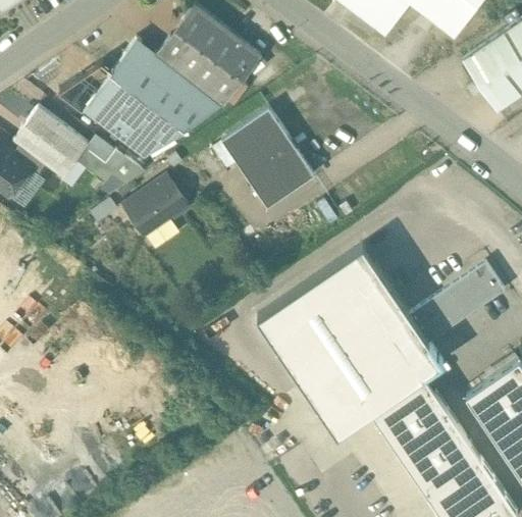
[(0,0),(0,16),(23,0),(0,0)]
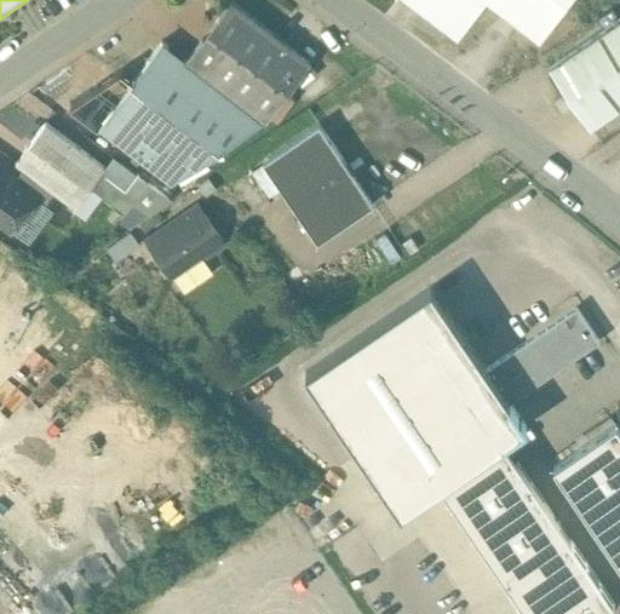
[(574,0),(397,0),(457,45),(487,6),(539,47),(574,0)]
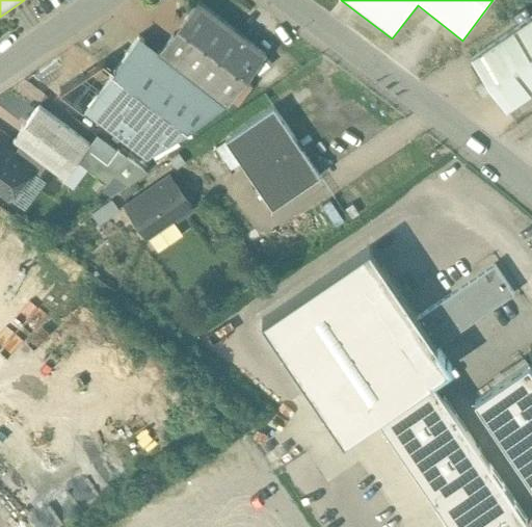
[(160,56),(159,57),(227,108),(265,57),(197,6),(160,56)]
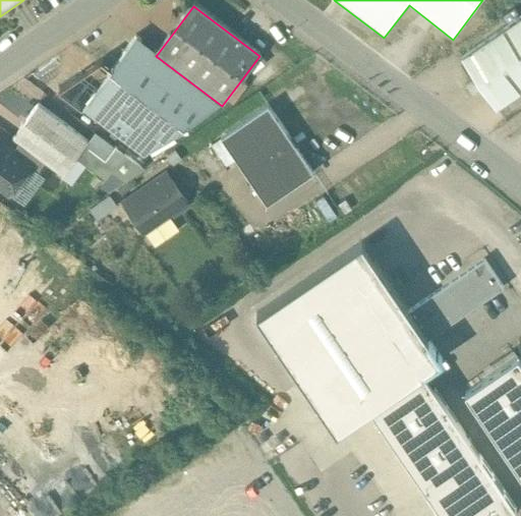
[(520,20),(512,27),(512,26),(461,61),(483,94),(497,112),(520,95),(520,20)]
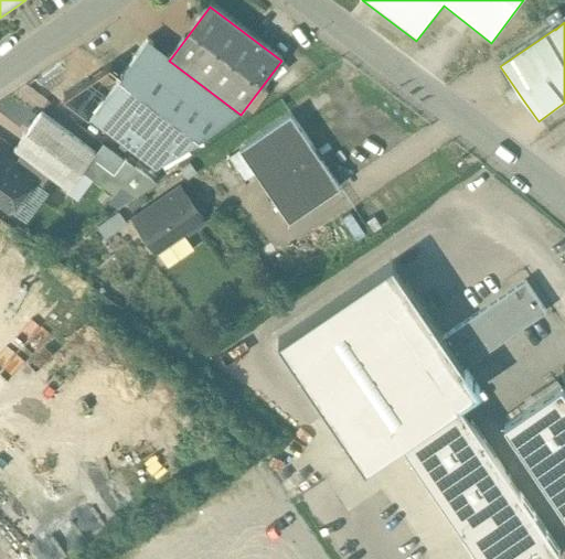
[(147,43),(89,119),(157,171),(241,115),(169,61),(170,60),(147,43)]
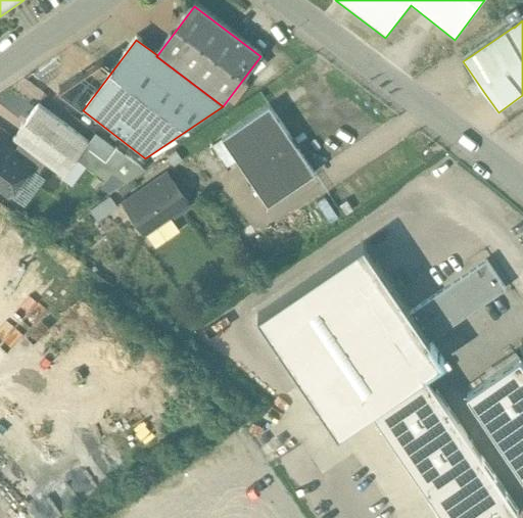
[(38,108),(13,142),(63,180),(76,162),(86,149),(88,146),(38,108)]
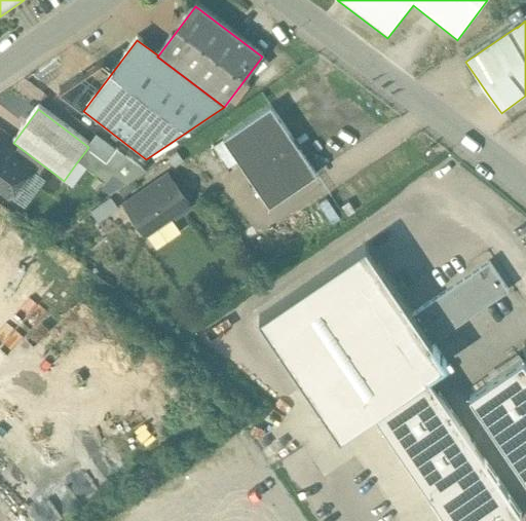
[(270,110),(223,142),(269,210),(316,178),(270,110)]
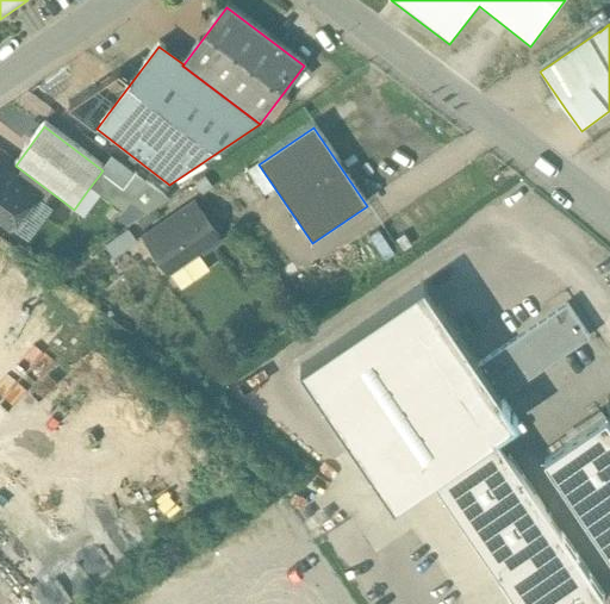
[(36,199),(0,172),(0,222),(11,231),(36,199)]
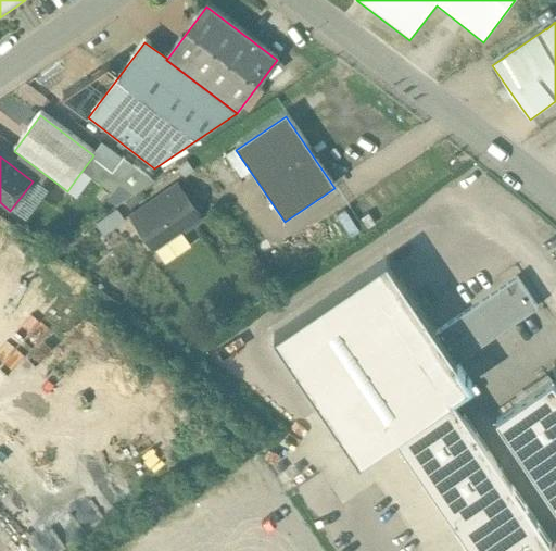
[(154,185),(123,161),(112,175),(91,159),(80,173),(113,197),(118,188),(119,189),(121,189),(134,199),(154,185)]
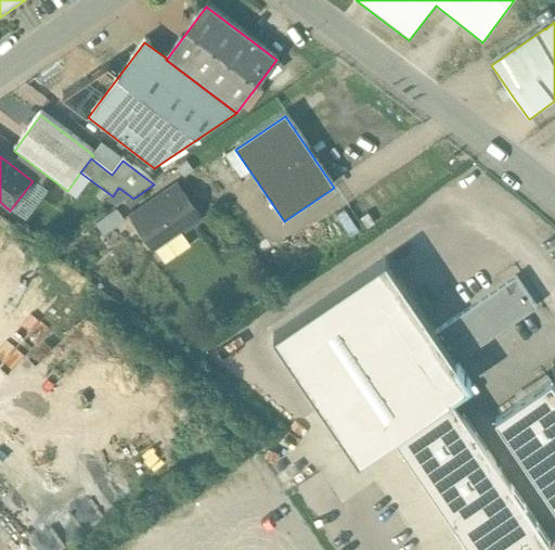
[(25,220),(47,191),(34,181),(11,209),(25,220)]
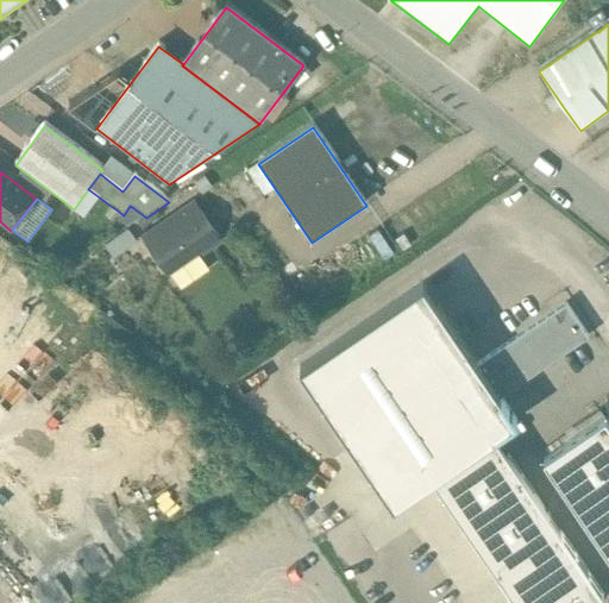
[(219,243),(195,207),(145,242),(169,277),(219,243)]
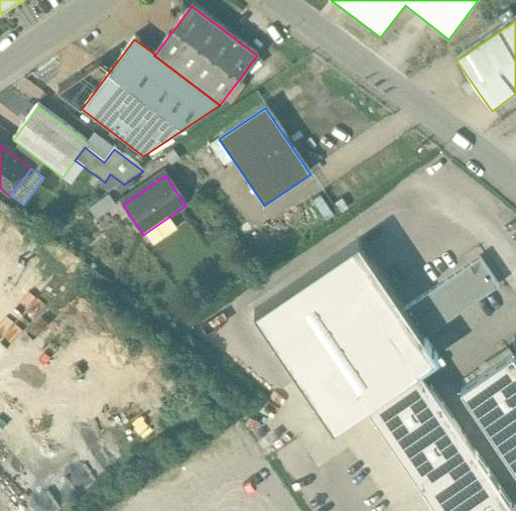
[(499,285),(480,257),(407,305),(360,235),(254,305),(333,422),(440,350),(428,333),(499,285)]
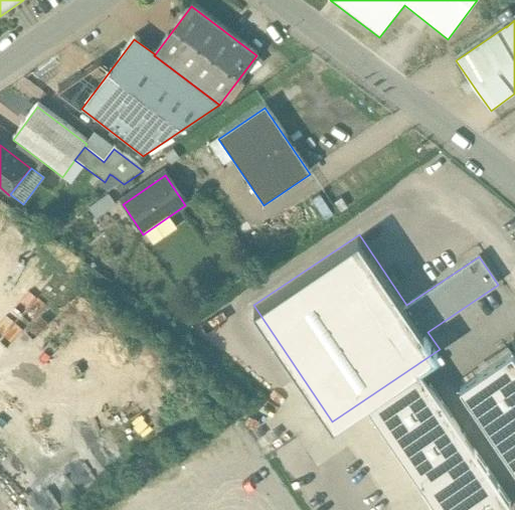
[(514,361),(512,356),(460,391),(514,474),(514,361)]
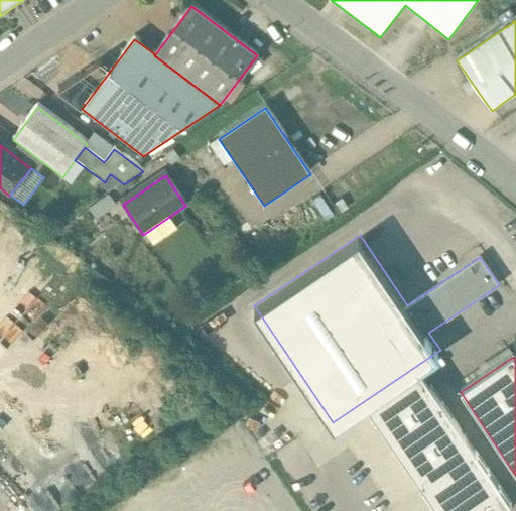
[(476,456),(419,372),(367,407),(422,491),(423,491),(476,456)]
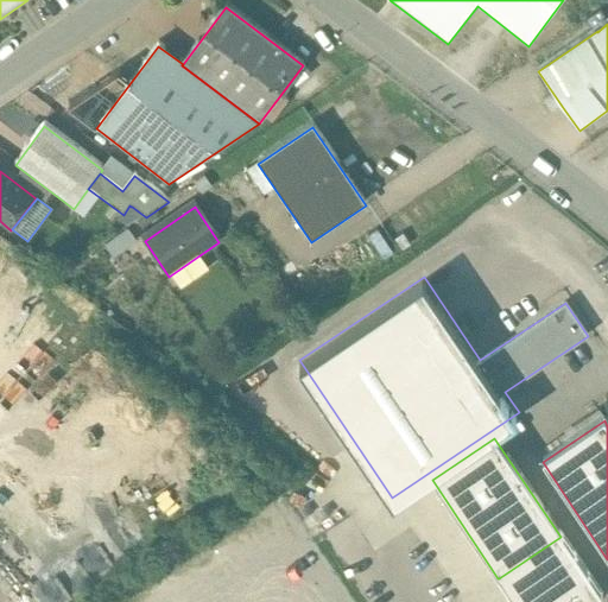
[(499,578),(498,578),(513,601),(599,601),(602,599),(561,537),(499,578)]
